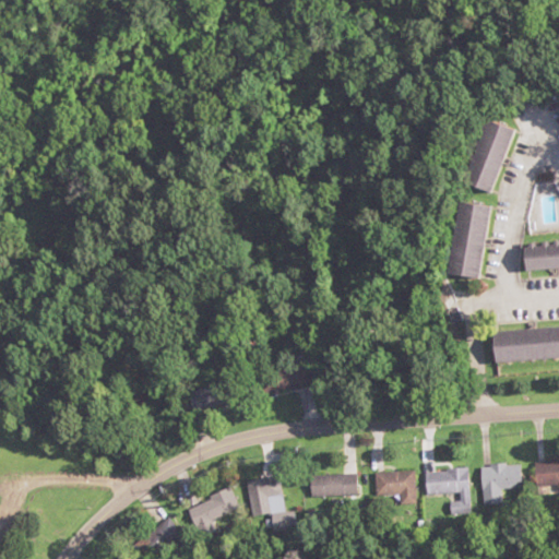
[(482,119),(508,129),(484,191),(458,181),(482,119)]
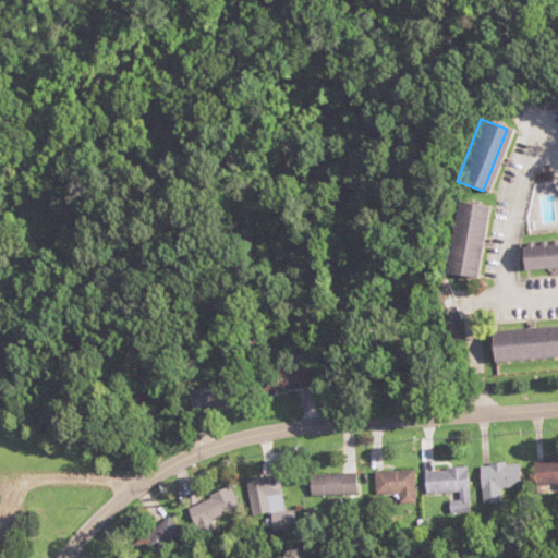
[(459,202),(490,207),(480,280),(447,275),(459,202)]
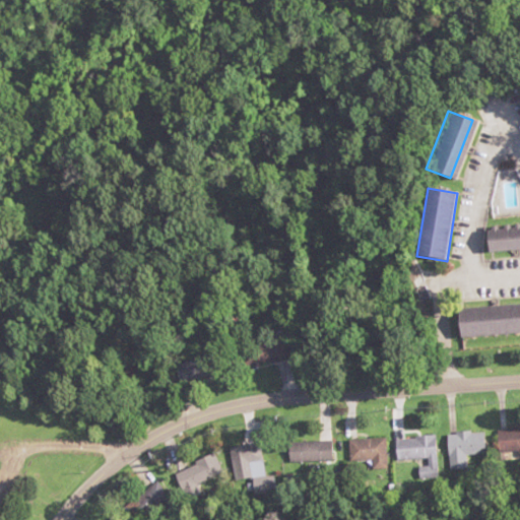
[(483,231),(519,228),(519,249),(485,252),(483,231)]
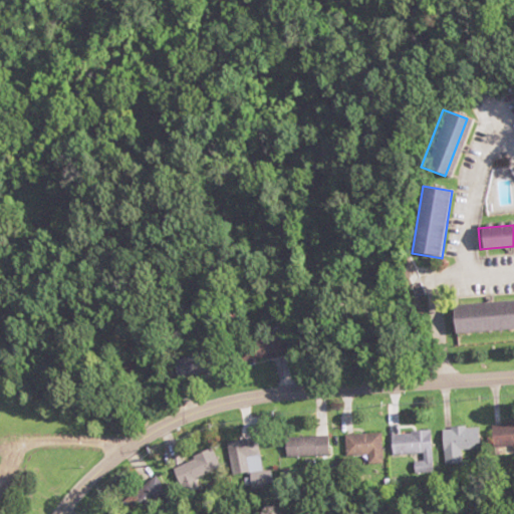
[(451,304),(513,299),(513,327),(454,332),(451,304)]
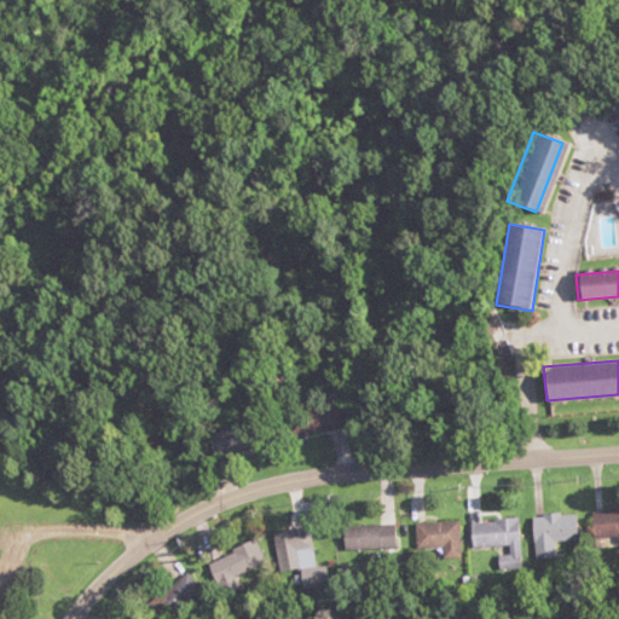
[(289,435),(331,432),(329,409),(287,414),(289,435)]
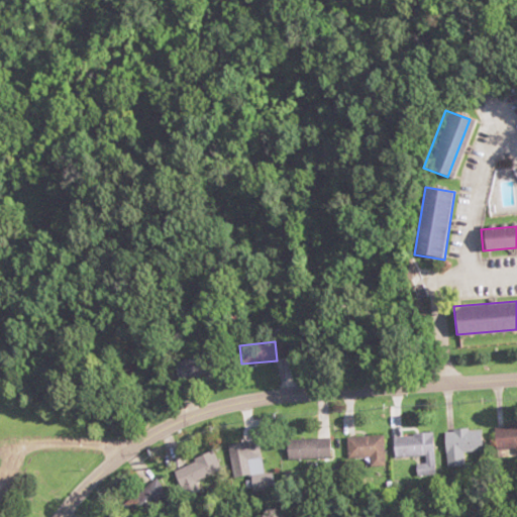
[(176,360),(176,380),(199,380),(199,360),(176,360)]
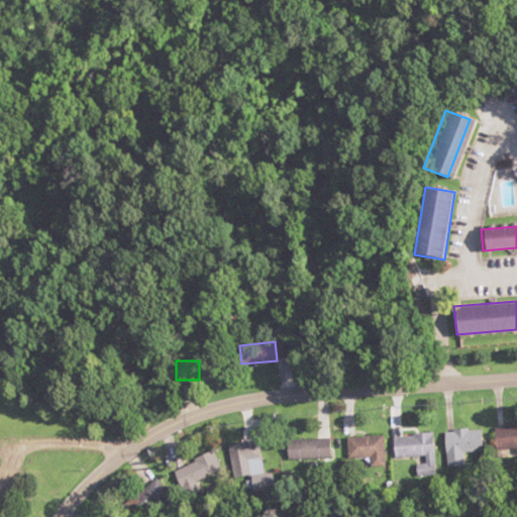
[(516,425),(494,425),(494,449),(516,449),(516,425)]
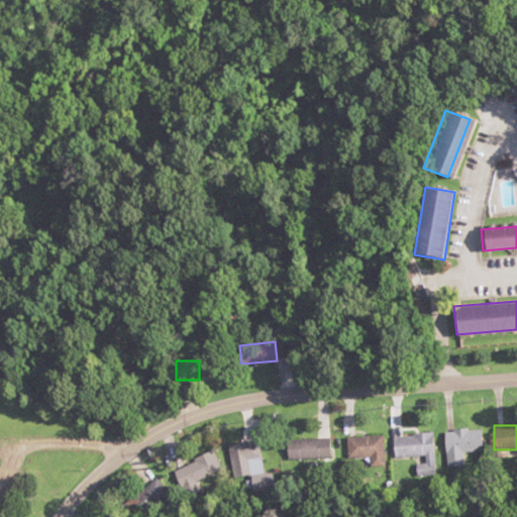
[(481,449),(480,429),(444,430),(445,466),(463,466),(463,449),(481,449)]
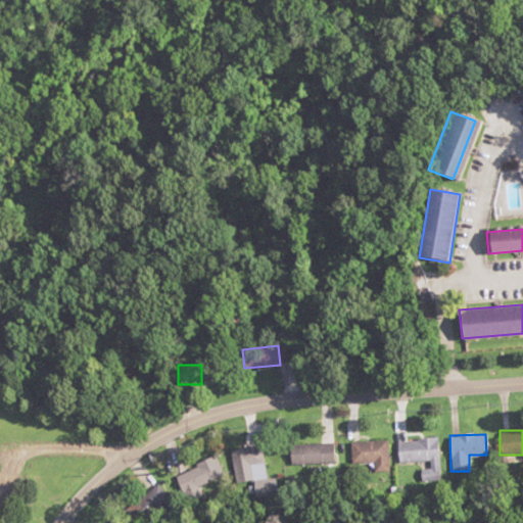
[(396,440),(397,463),(429,463),(429,480),(439,480),(438,439),(396,440)]
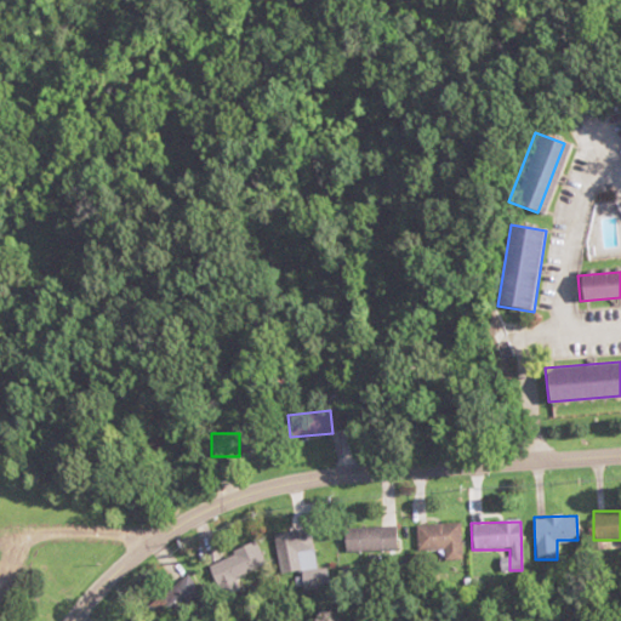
[(416,551),(444,551),(444,562),(461,562),(461,524),(416,525),(416,551)]
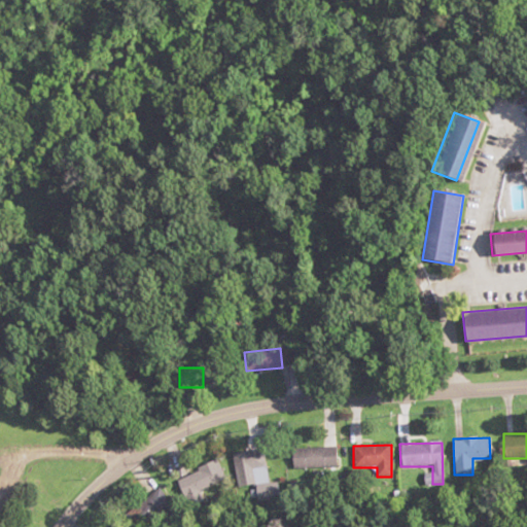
[(233,454),(239,488),(269,482),(264,449),(233,454)]
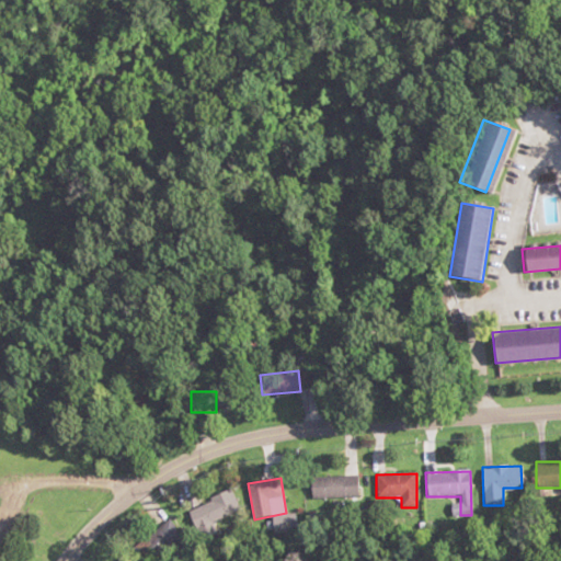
[(310,478),(310,499),(359,499),(359,478),(310,478)]
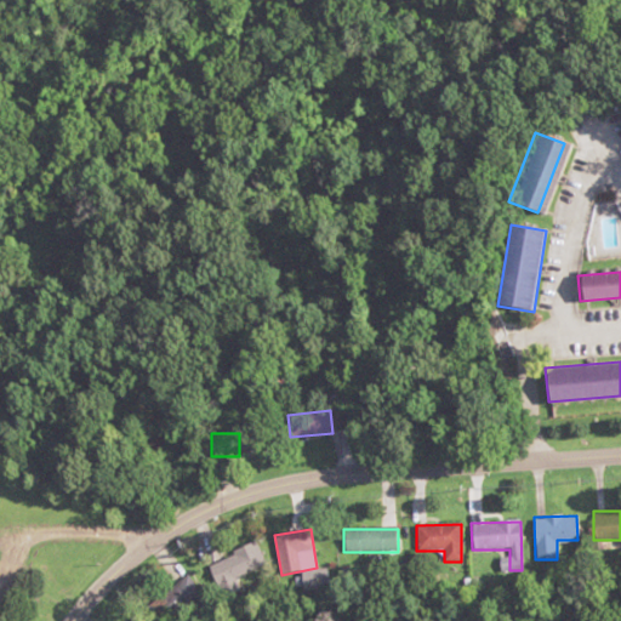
[(265,568),(254,545),(208,567),(218,591),(265,568)]
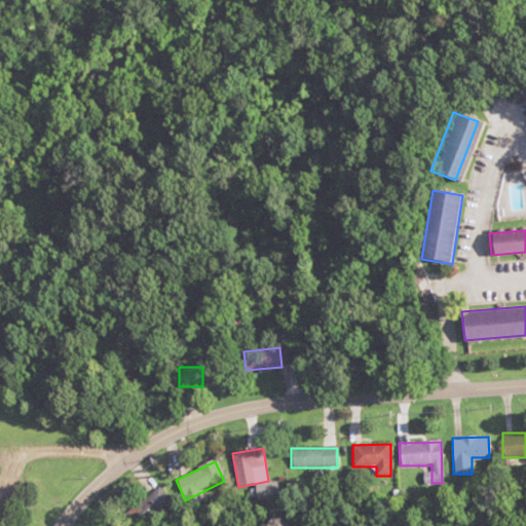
[(139,500),(150,518),(170,504),(158,487),(139,500)]
